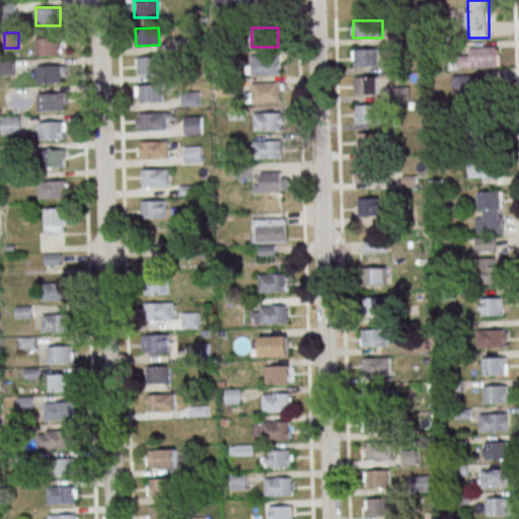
[(36,36),(36,55),(66,55),(66,36),(36,36)]
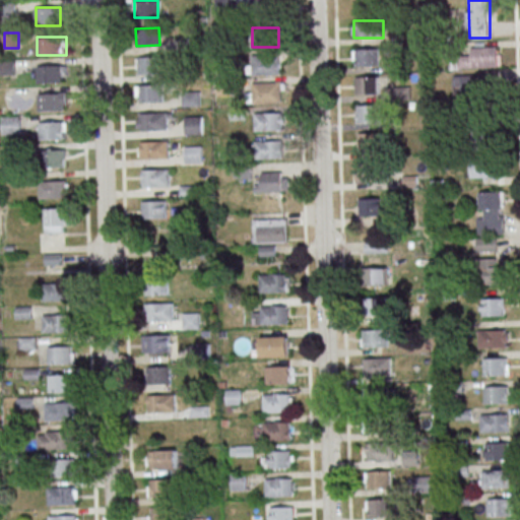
[(501,47),(470,47),(470,58),(464,58),(464,67),(501,67),(501,47)]
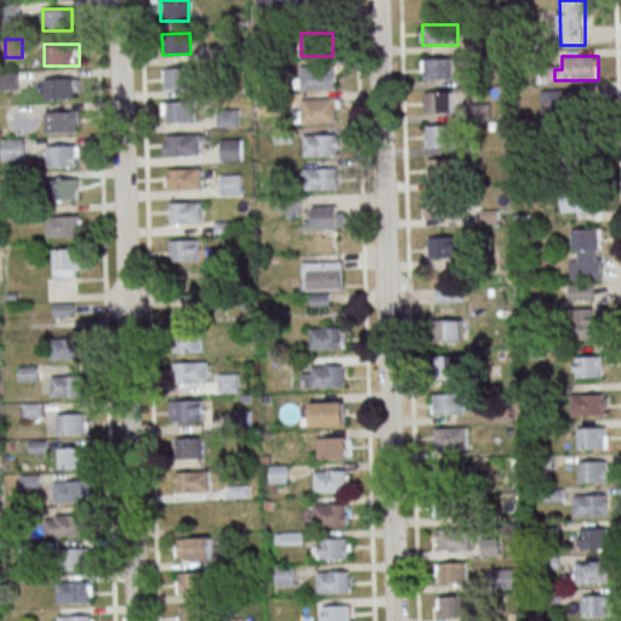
[(454,58),(423,58),(423,79),(454,79),(454,58)]
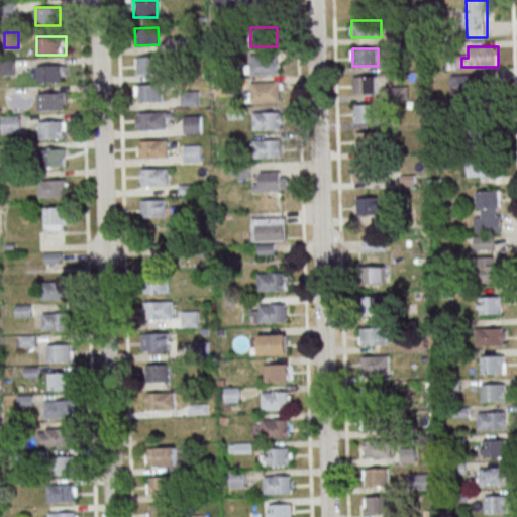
[(131,56),(158,55),(159,73),(132,74),(131,56)]
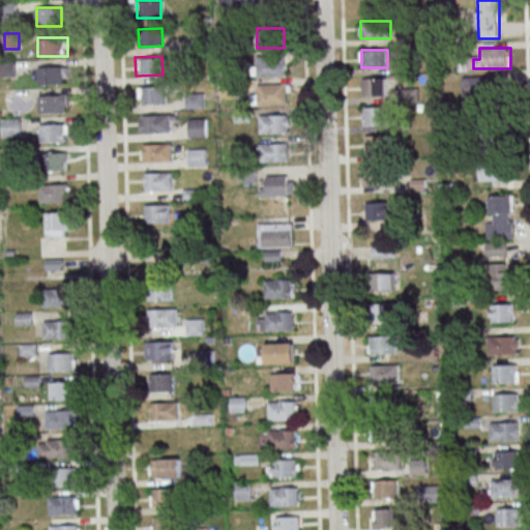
[(258,76),(286,76),(286,56),(258,56),(258,76)]
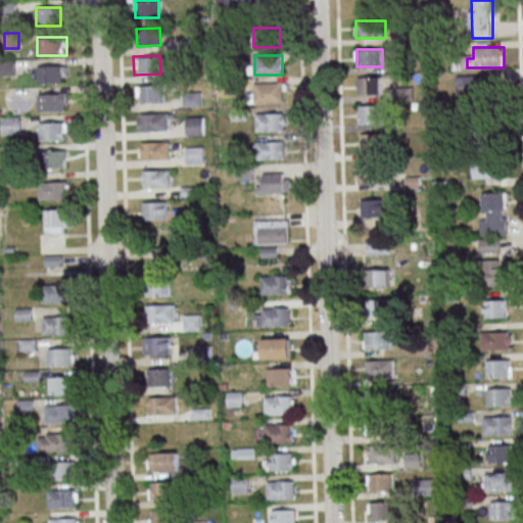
[(0,75),(16,75),(15,60),(0,60),(0,75)]
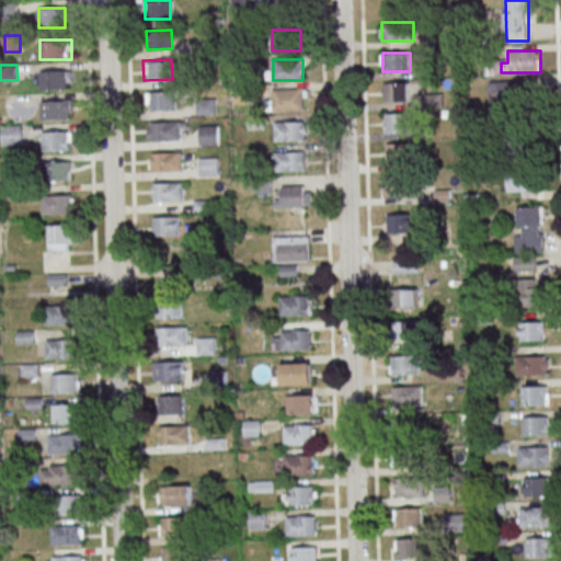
[(73,69),(41,69),(41,90),(73,90),(73,69)]
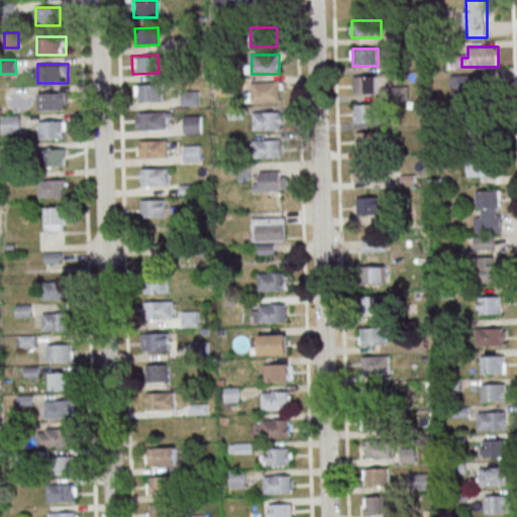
[(495,94),(495,75),(453,75),(453,94),(495,94)]
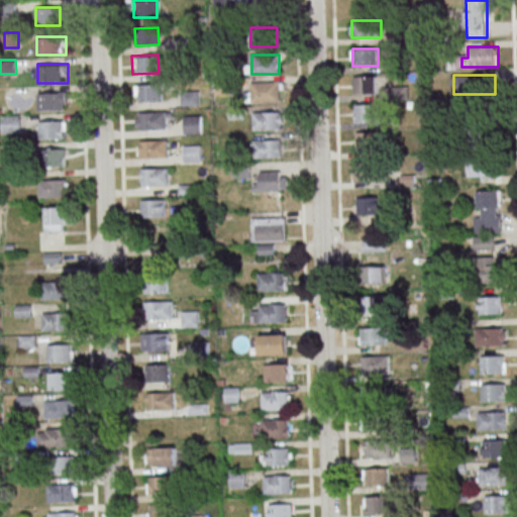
[(354,93),(379,93),(379,77),(354,77),(354,93)]
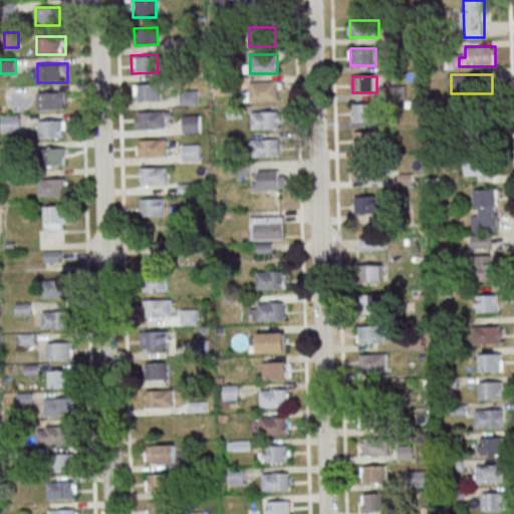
[(280,101),(280,81),(250,81),(250,101),(280,101)]
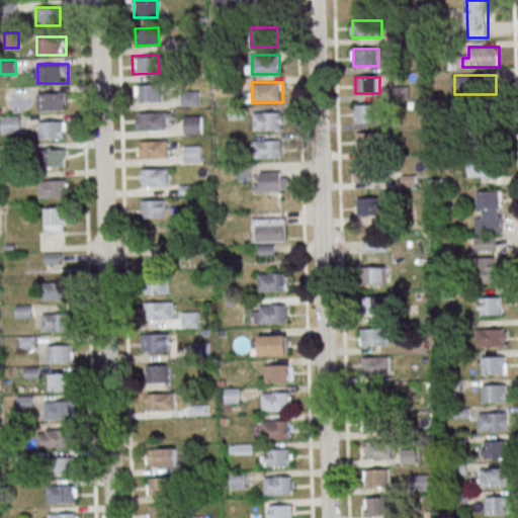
[(133,84),(159,83),(160,101),(133,102),(133,84)]
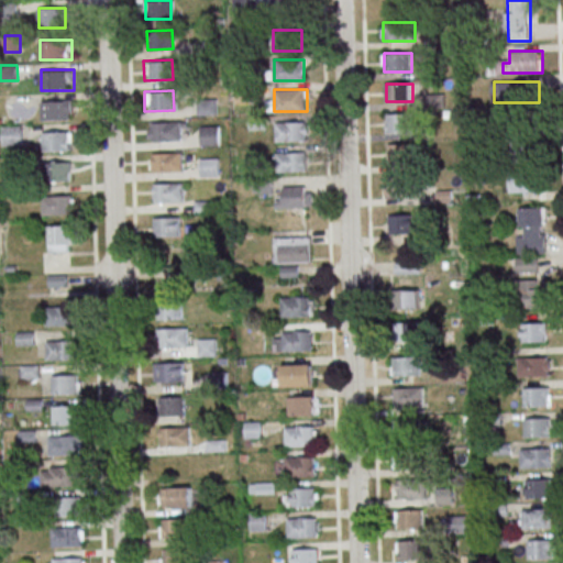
[(41,119),(74,119),(74,100),(41,100),(41,119)]
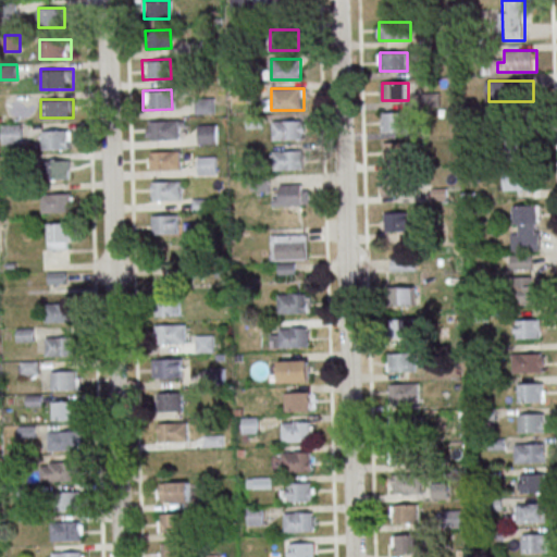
[(383,132),(404,132),(404,112),(383,112),(383,132)]
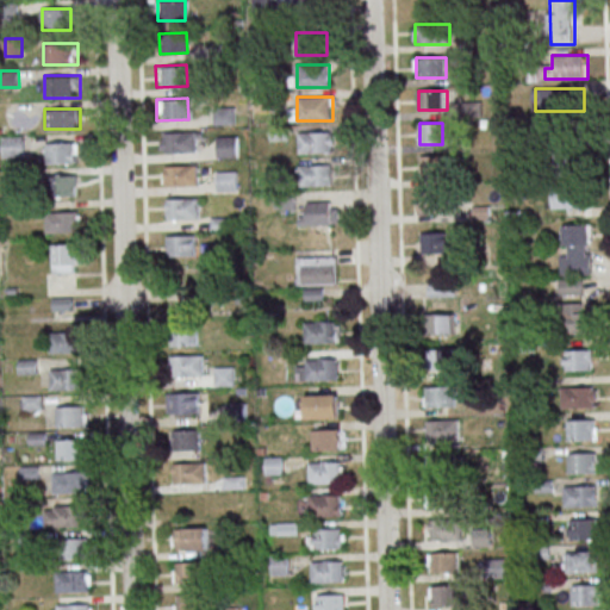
[(162,131),(193,130),(194,151),(162,153),(162,131)]
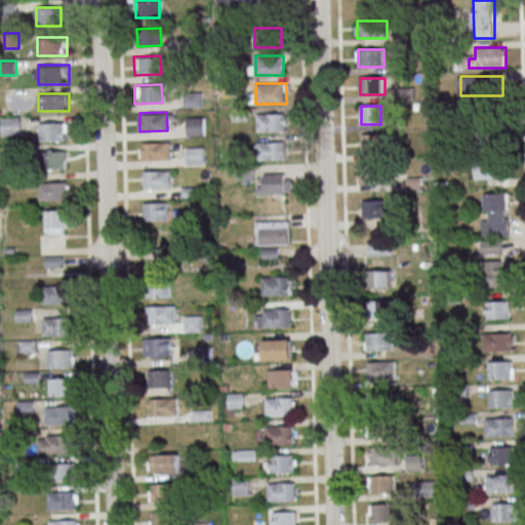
[(257,113),(257,131),(288,131),(288,113),(257,113)]
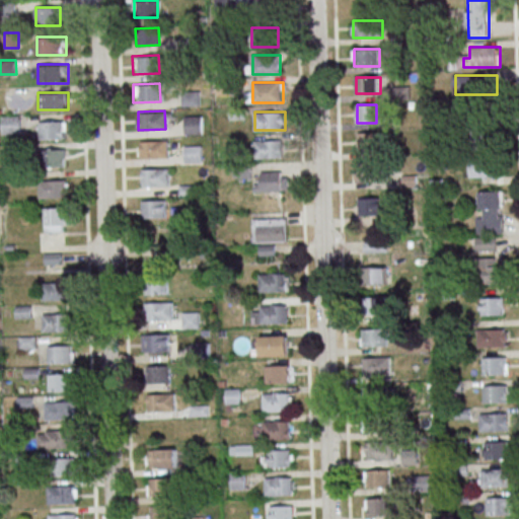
[(21,116),(2,116),(2,134),(21,134),(21,116)]
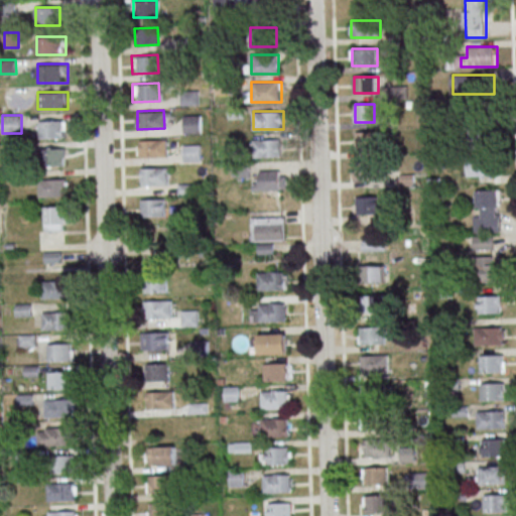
[(203,115),(184,115),(184,133),(203,133),(203,115)]
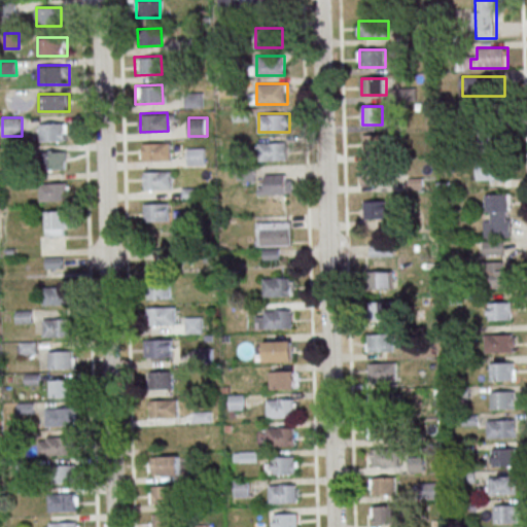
[(39,123),(39,141),(68,141),(68,123),(39,123)]
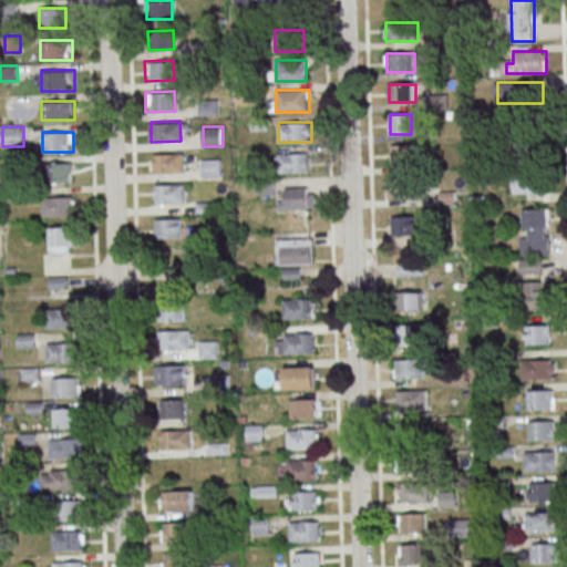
[(412,145),(391,145),(391,165),(412,165),(412,145)]
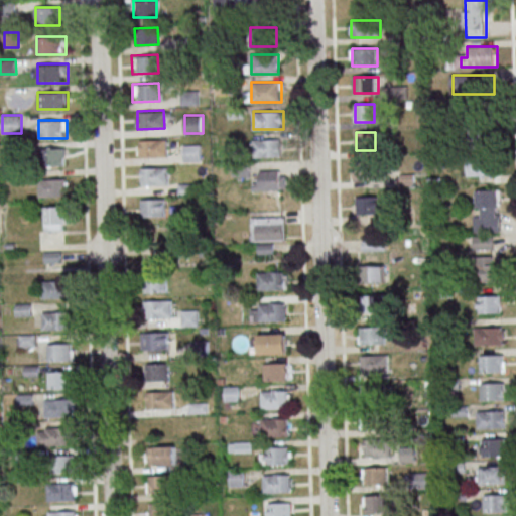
[(488,148),(488,132),(472,132),(472,148),(488,148)]
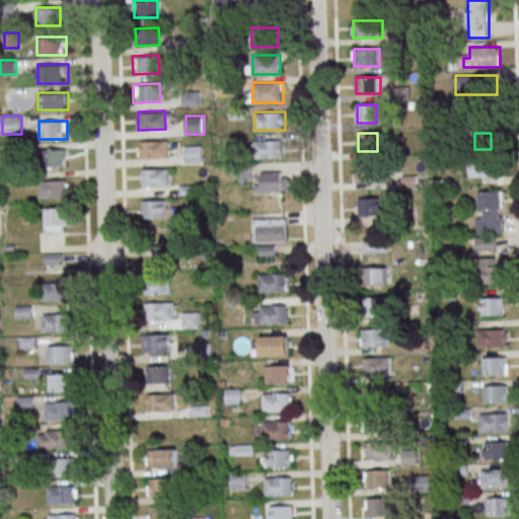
[(138,141),(165,140),(165,158),(139,158),(138,141)]
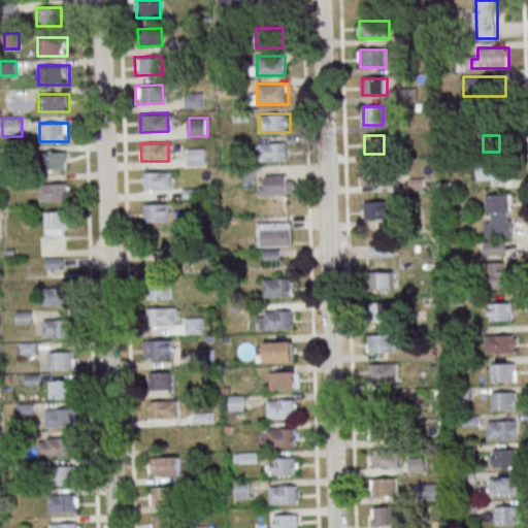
[(262,142),(262,161),(289,161),(288,142),(262,142)]
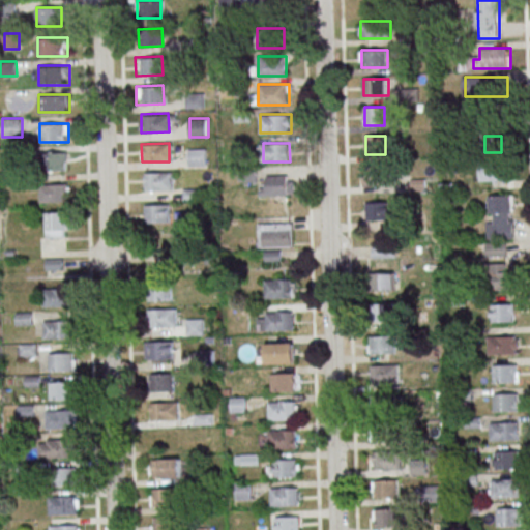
[(206,165),(206,149),(189,149),(189,165),(206,165)]
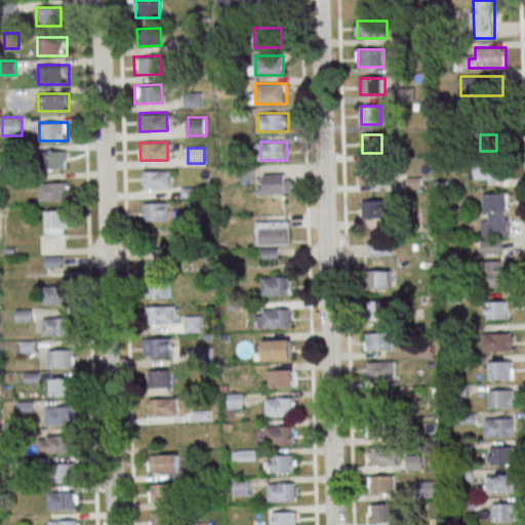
[(67,169),(67,151),(44,151),(44,169),(67,169)]
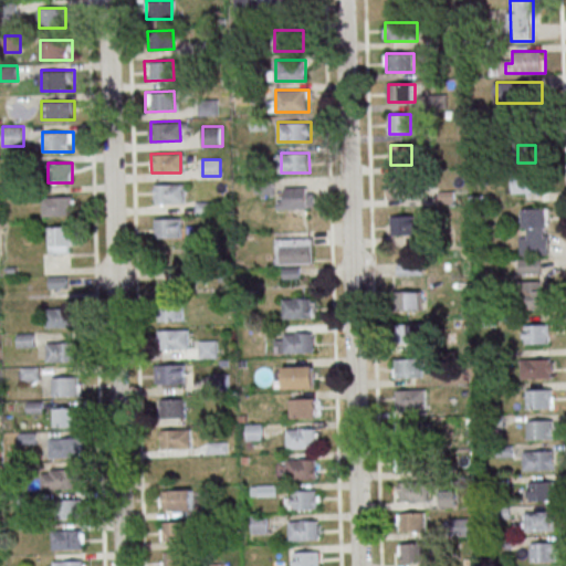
[(512,174),(512,194),(542,194),(542,174),(512,174)]
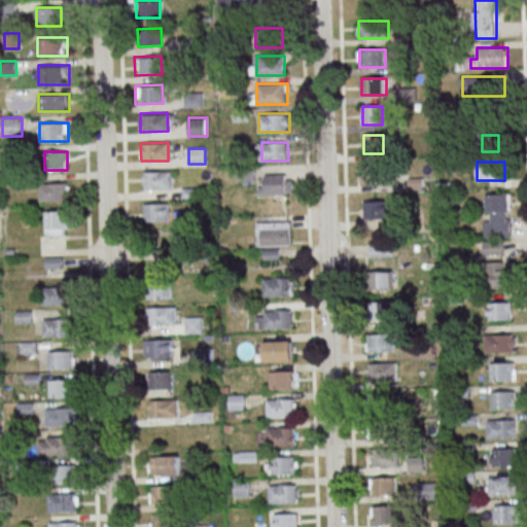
[(383,183),(383,165),(362,165),(362,183),(383,183)]
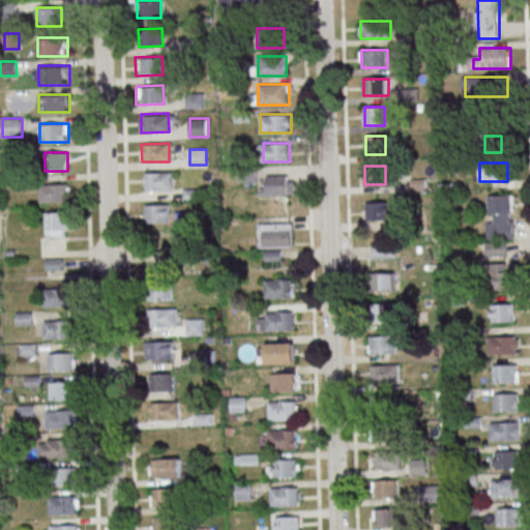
[(142,173),(170,172),(170,190),(143,192),(142,173)]
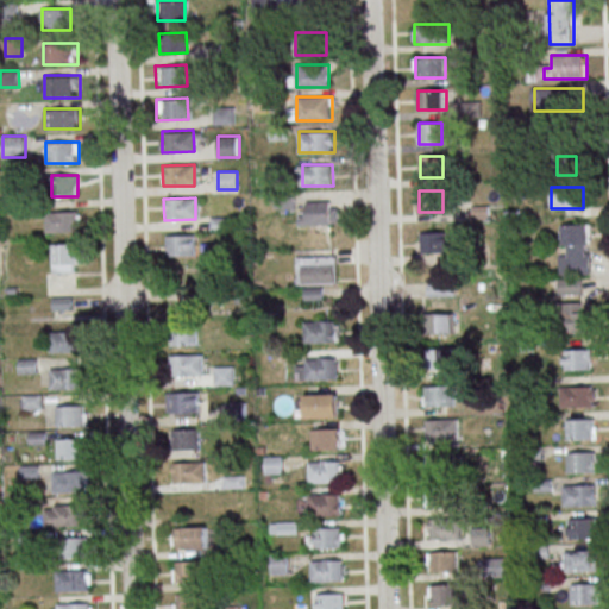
[(299,224),(339,224),(339,201),(299,201),(299,224)]
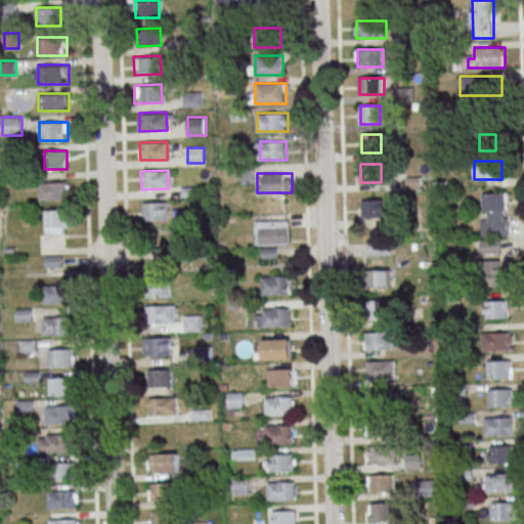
[(71,200),(71,182),(40,182),(40,200),(71,200)]
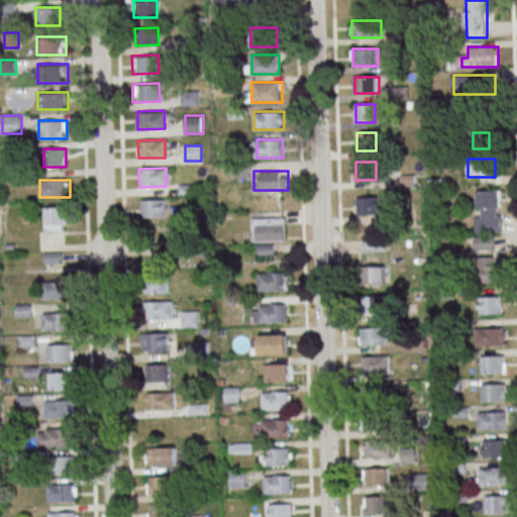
[(501,190),(475,190),(475,232),(501,232),(501,190)]
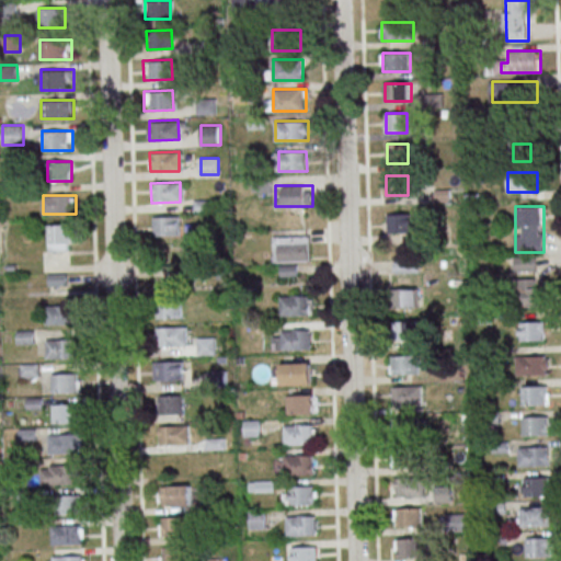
[(388,233),(413,233),(413,214),(388,214),(388,233)]
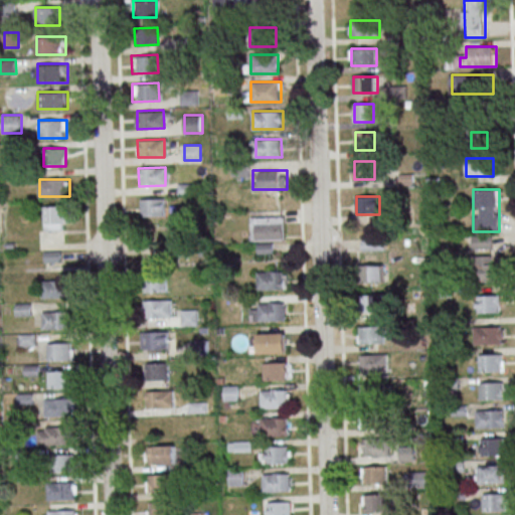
[(165,199),(142,199),(142,216),(165,216),(165,199)]
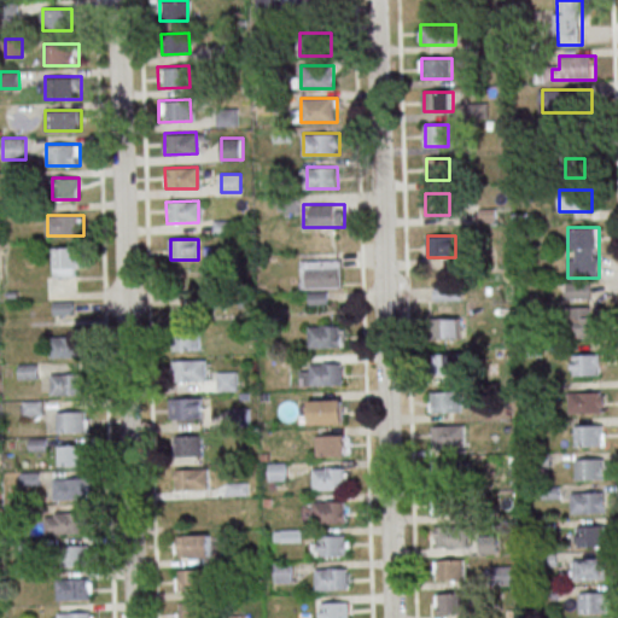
[(53,246),(53,277),(81,277),(81,246),(53,246)]
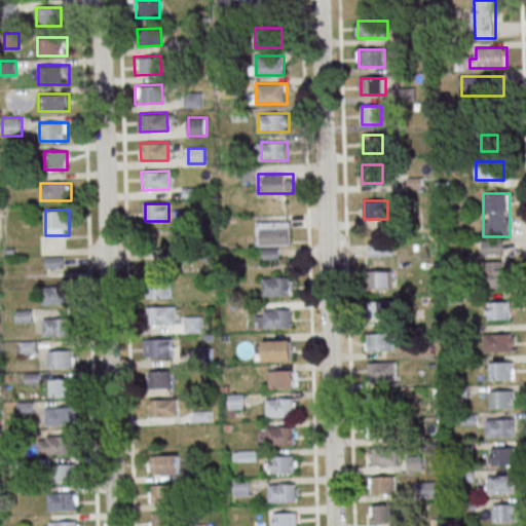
[(258,246),(290,246),(290,221),(258,221),(258,246)]
